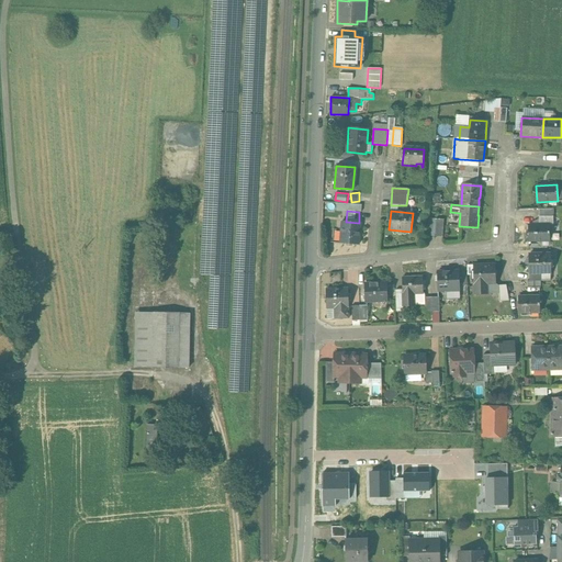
[(553,216),(539,217),(539,225),(528,225),(529,242),(550,240),(549,225),(553,225),(553,216)]
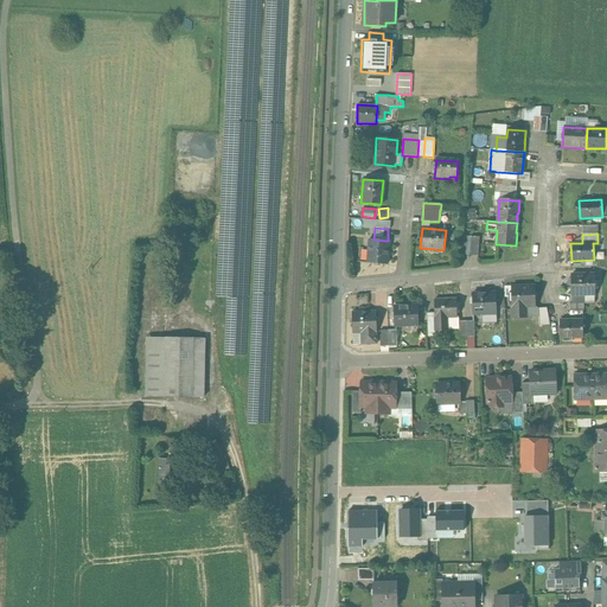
[(470,236),(468,255),(478,256),(480,237),(470,236)]
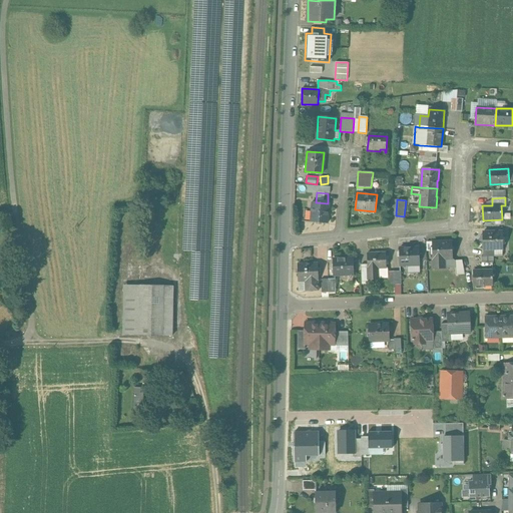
[(316,202),(312,202),(311,221),(328,223),(329,203),(328,203),(316,202)]
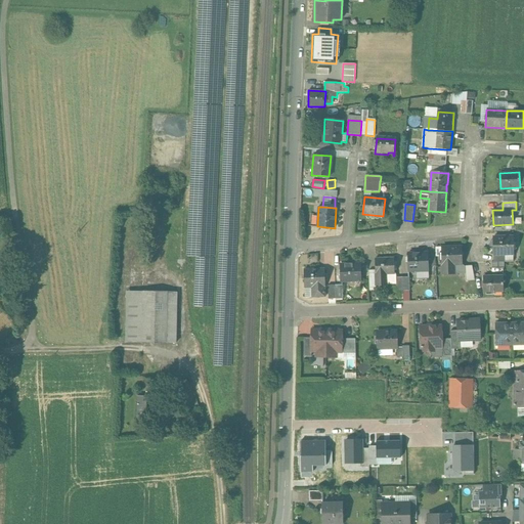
[(514,236),(493,237),(493,255),(505,254),(514,254),(514,236)]
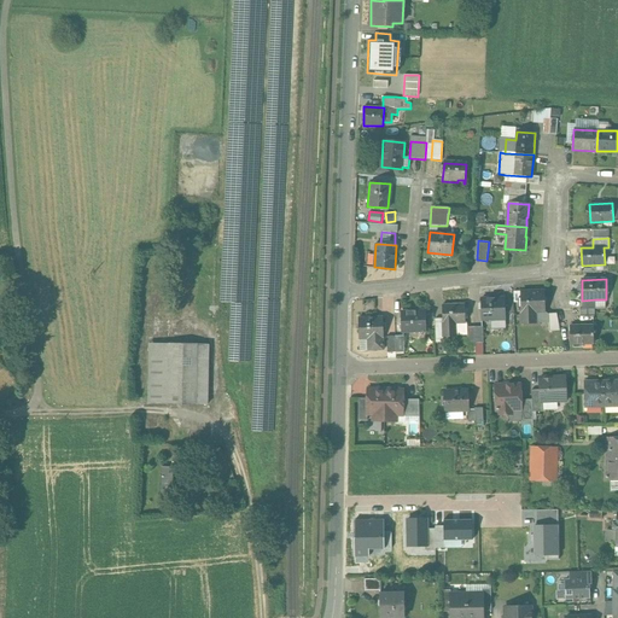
[(543,293),(522,293),(522,304),(523,313),(536,312),(543,312),(543,293)]
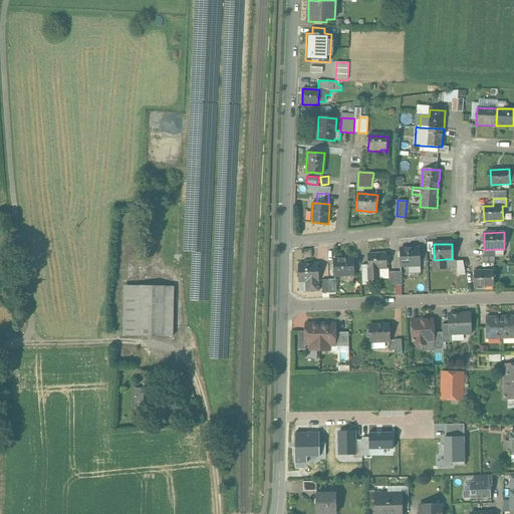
[(420,248),(400,249),(401,266),(421,265),(420,248)]
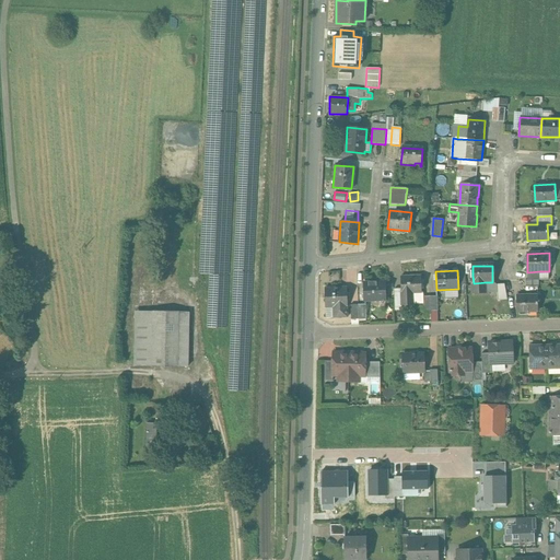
[(421,276),(400,277),(401,305),(412,304),(412,303),(423,303),(422,296),(423,296),(422,292),(421,292),(421,276)]
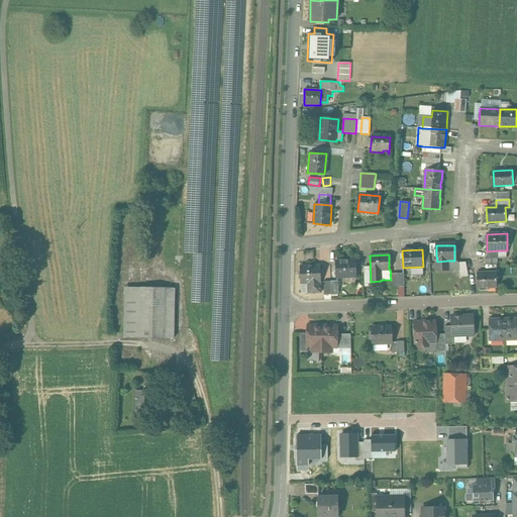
[(355,260),(336,261),(336,278),(356,277),(355,260)]
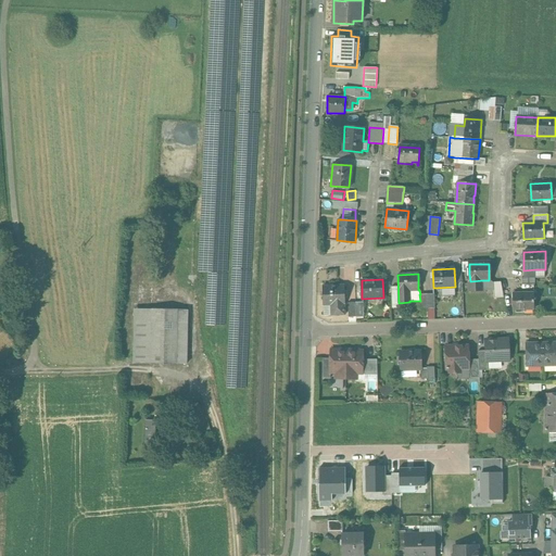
[(482,280),(470,281),(470,291),(483,290),(482,280)]
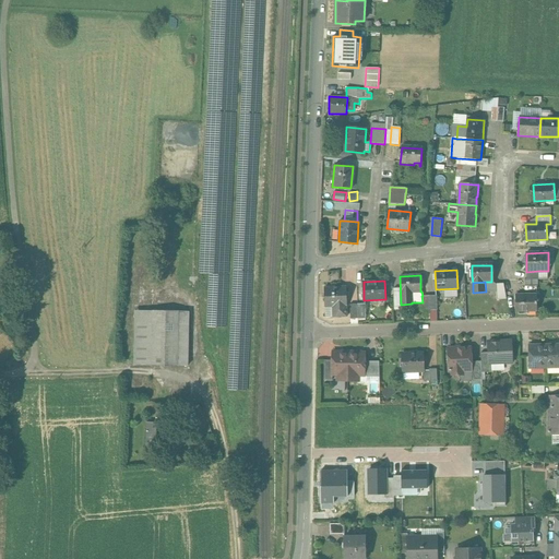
[(495,284),(491,282),(485,282),(486,292),(496,292),(495,284)]
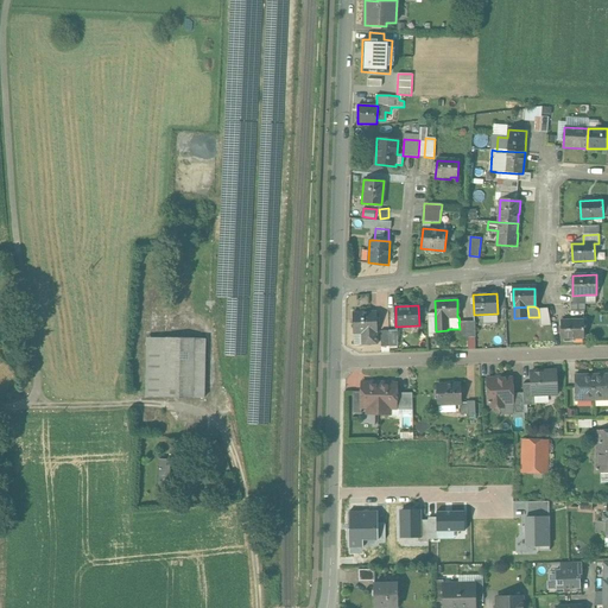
[(551,325),(548,308),(538,309),(539,317),(539,325),(551,325)]
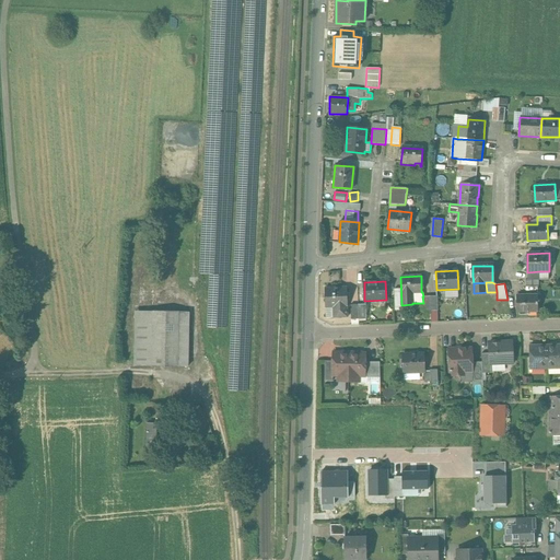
[(346,289),(324,290),(324,306),(333,306),(347,305),(346,289)]
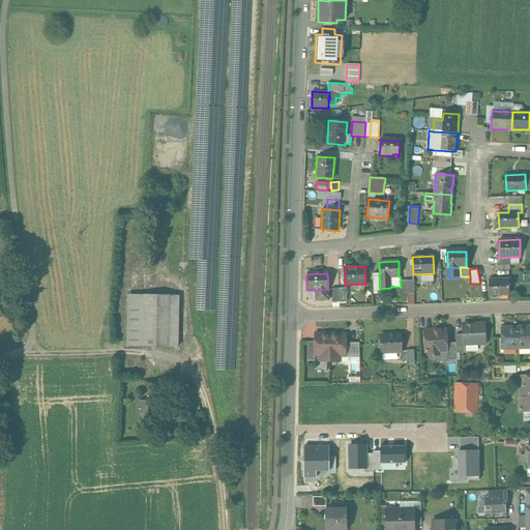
[(507,280),(489,281),(489,295),(499,294),(499,292),(507,292),(507,280)]
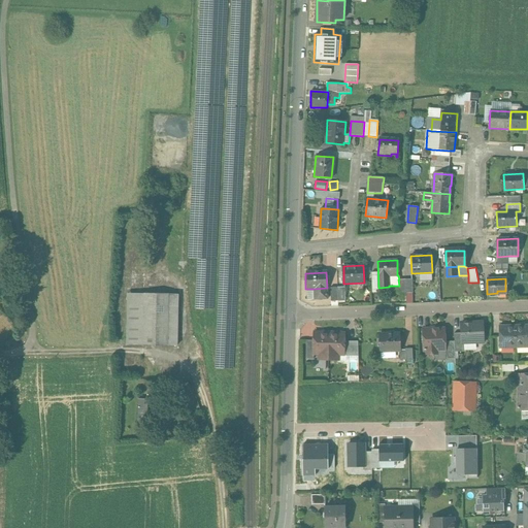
[(327,288),(314,289),(314,299),(327,298),(327,288)]
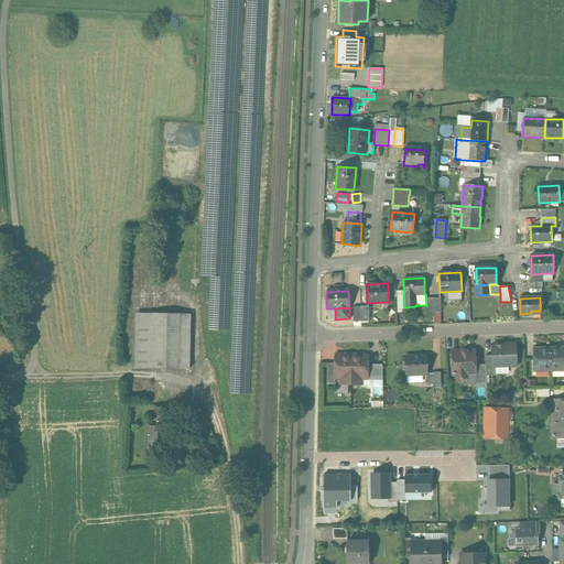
[(154,314),(137,314),(134,369),(153,369),(154,314)]
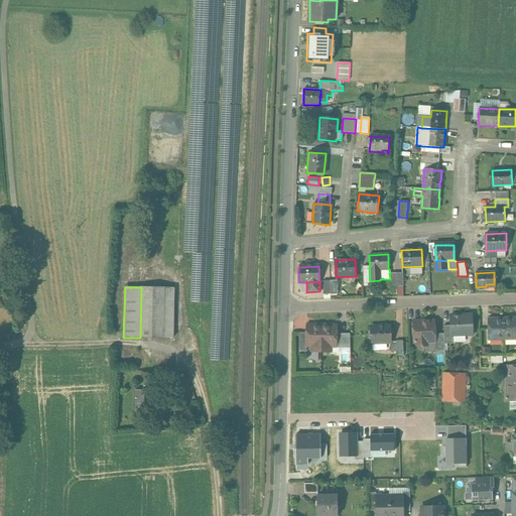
[(165,287),(141,287),(140,338),(164,338),(164,328),(165,287)]
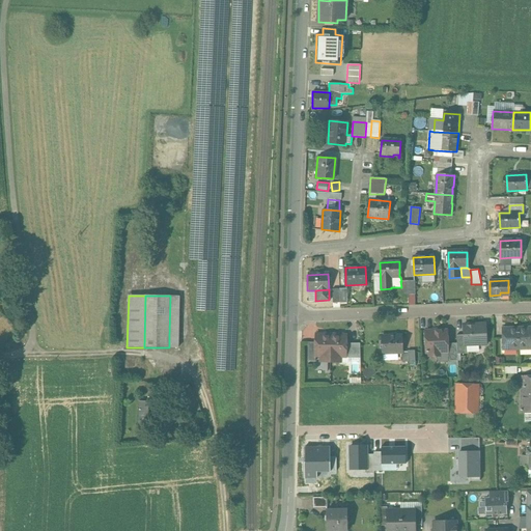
[(179,297),(170,296),(169,337),(178,337),(179,297)]
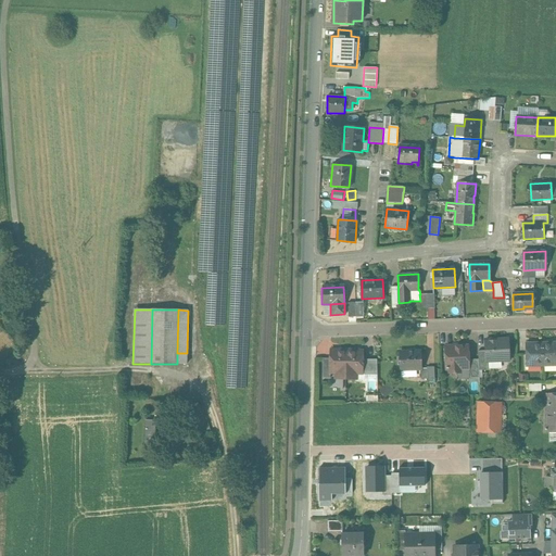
[(507,340),(487,341),(487,351),(488,361),(502,359),(504,362),(508,362),(509,359),(509,355),(507,354),(507,340)]
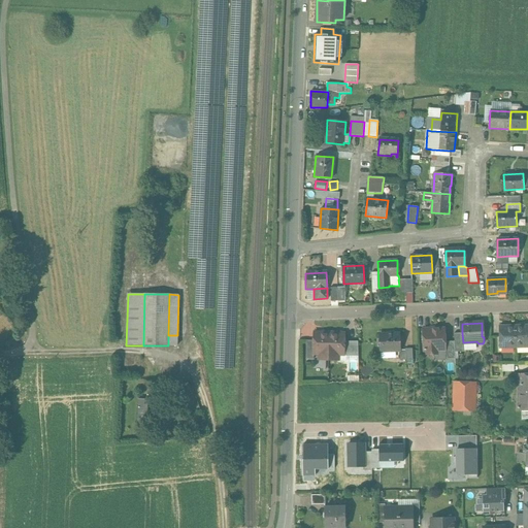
[(527,325),(515,326),(516,347),(527,347),(527,325)]
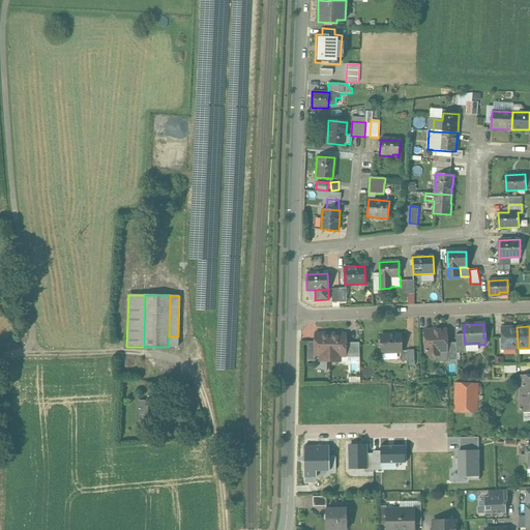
[(517,327),(501,327),(502,349),(518,348),(517,327)]
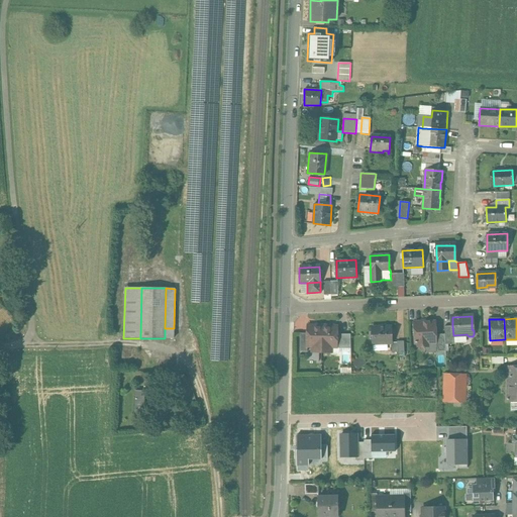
[(422,321),(421,322),(414,322),(415,343),(417,343),(417,345),(419,347),(426,347),(428,345),(428,341),(435,340),(436,340),(436,334),(435,321),(426,322),(425,321),(422,321)]
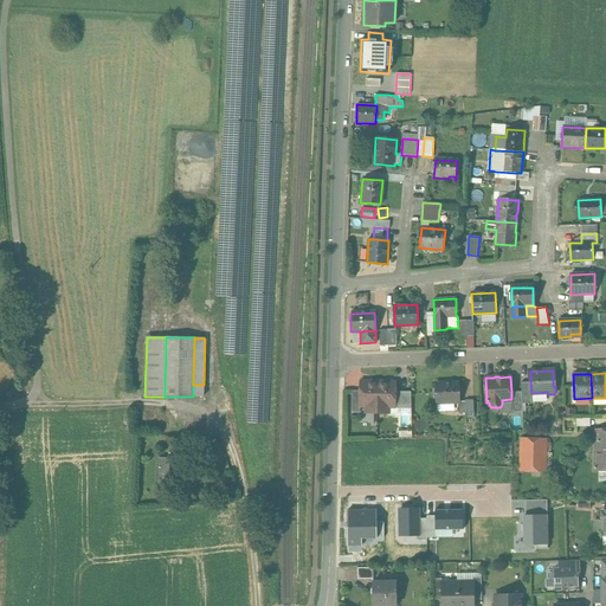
[(374,382),(360,382),(360,391),(360,405),(367,405),(367,413),(378,413),(378,381),(375,381),(374,382)]
